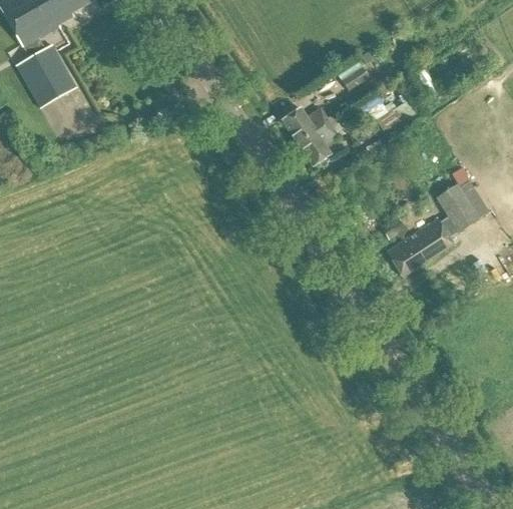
[(16,64),(34,94),(41,106),(76,85),(51,43),(46,47),(40,37),(60,25),(59,23),(73,15),(71,11),(89,0),(0,0),(0,5),(30,56),(16,64)]
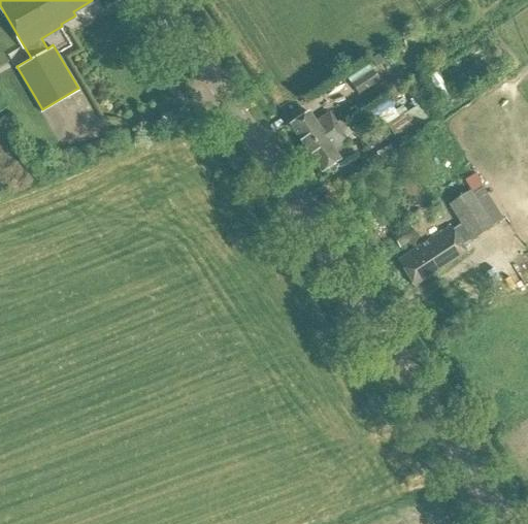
[(384,50),(371,58),(376,65),(380,64),(389,57),(384,50)]
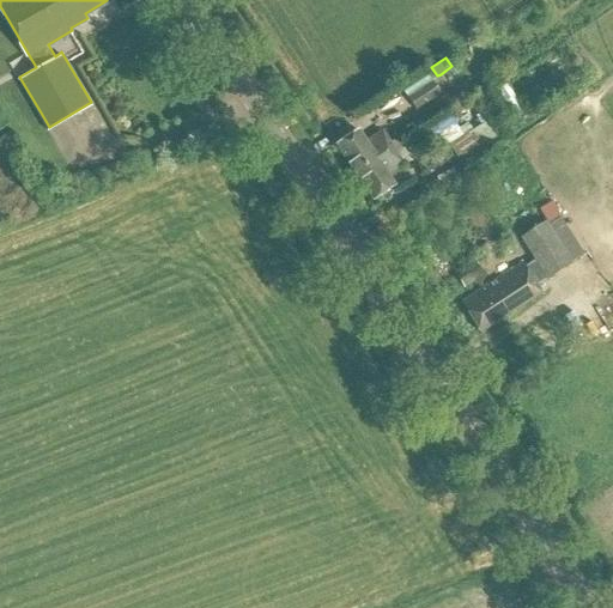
[(402,86),(417,108),(449,86),(441,74),(437,76),(432,79),(426,70),(402,86)]
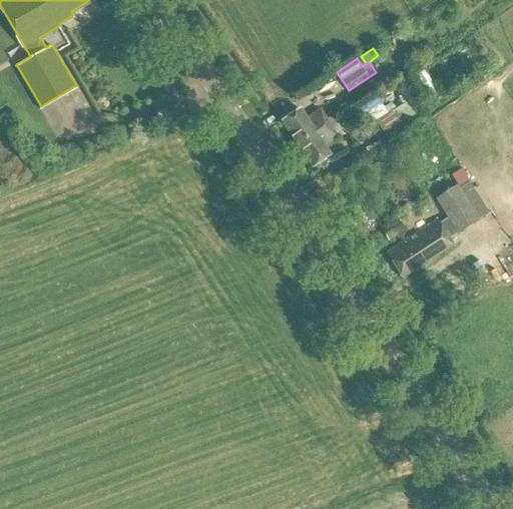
[(378,95),(354,110),(364,127),(376,119),(387,137),(422,115),(414,103),(406,108),(402,102),(388,111),(378,95)]
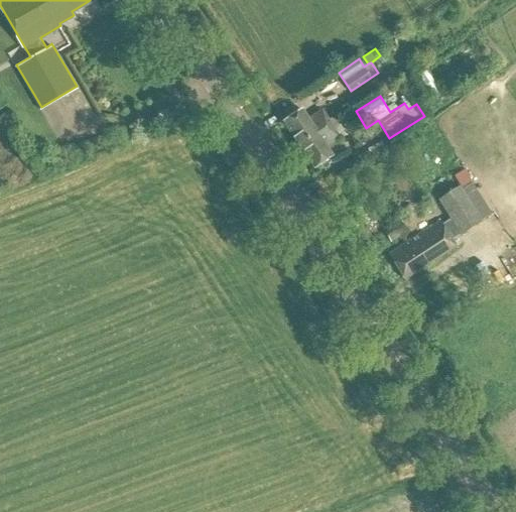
[(283,121),(298,144),(336,120),(334,117),(328,120),(320,109),(307,117),(301,109),(283,121)]
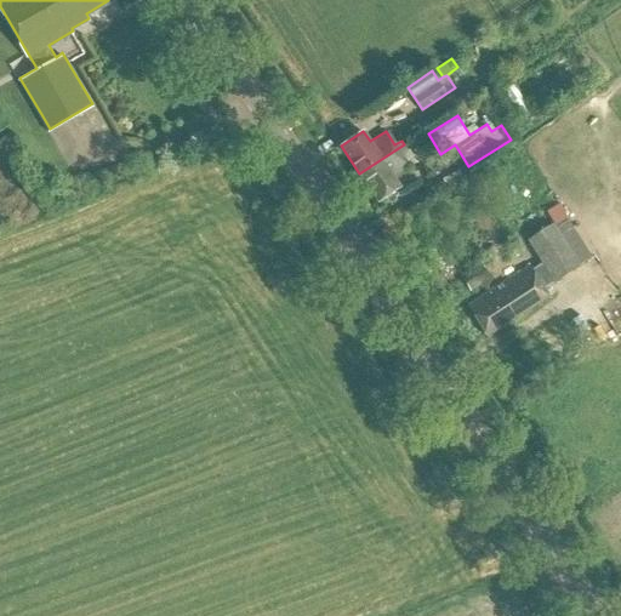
[(404,144),(359,174),(377,201),(400,187),(394,176),(410,166),(402,152),(406,148),(404,144)]
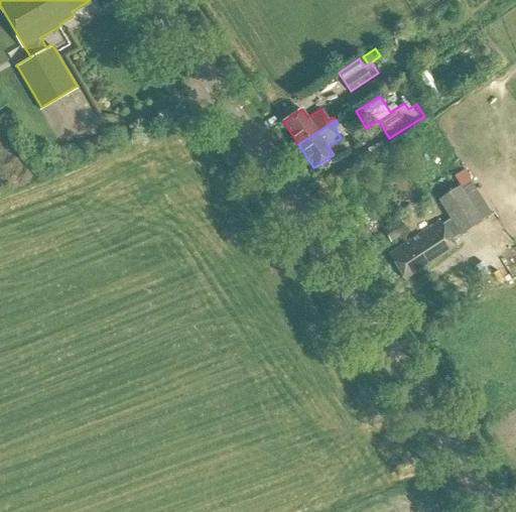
[(459,158),(448,164),(461,183),(471,176),(459,158)]
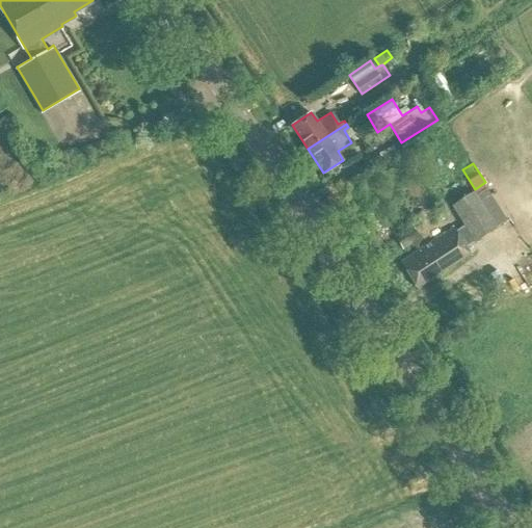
[(487,187),(475,194),(472,190),(451,203),(460,218),(464,225),(455,231),(453,228),(400,262),(417,288),(470,255),(464,246),(474,241),(474,242),(496,229),(496,228),(508,220),(487,187)]
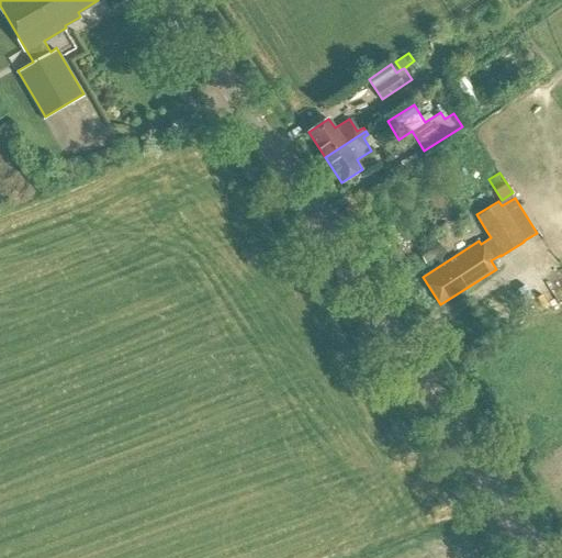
[(435,242),(418,250),(425,261),(441,253),(435,242)]
